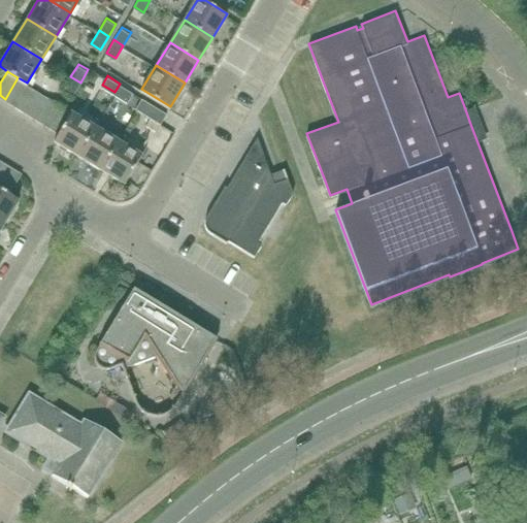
[(72,96),(80,83),(70,76),(63,90),(72,96)]
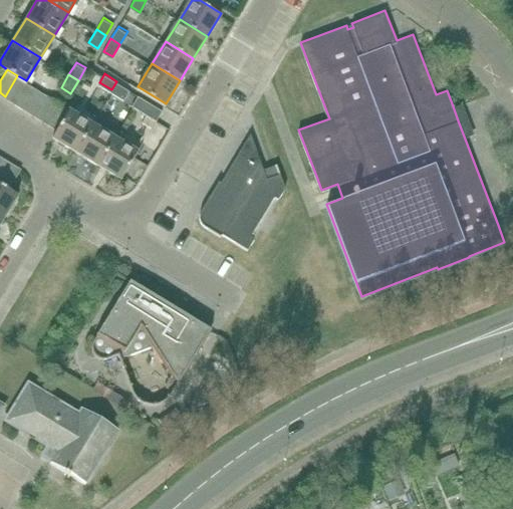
[(27,81),(26,80),(17,75),(5,96),(15,102),(27,81)]
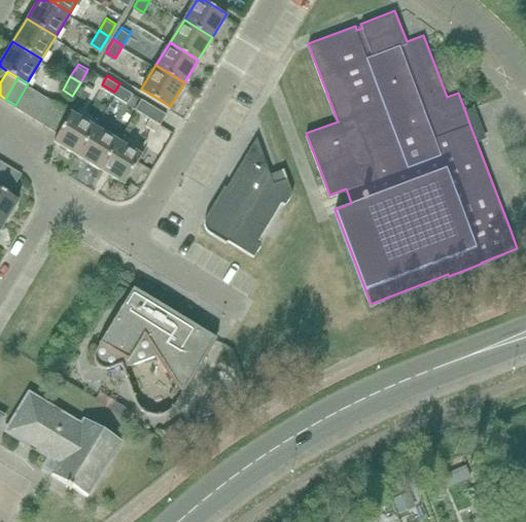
[(25,110),(37,90),(28,83),(15,105),(25,110)]
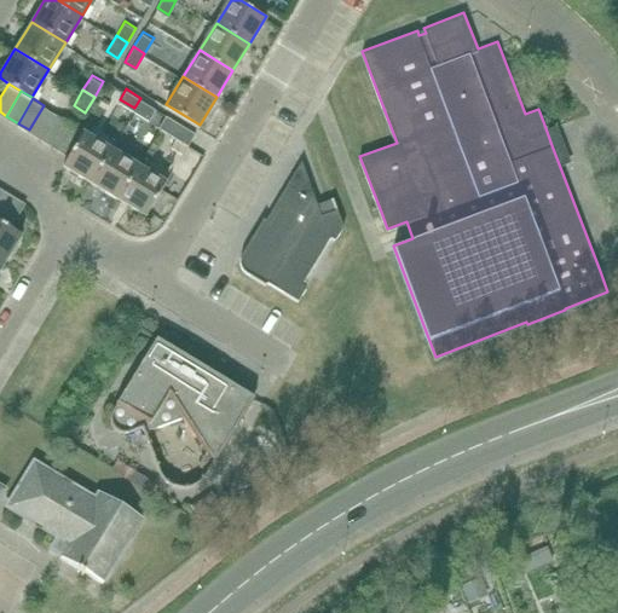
[(140,98),(134,108),(150,117),(156,107),(140,98)]
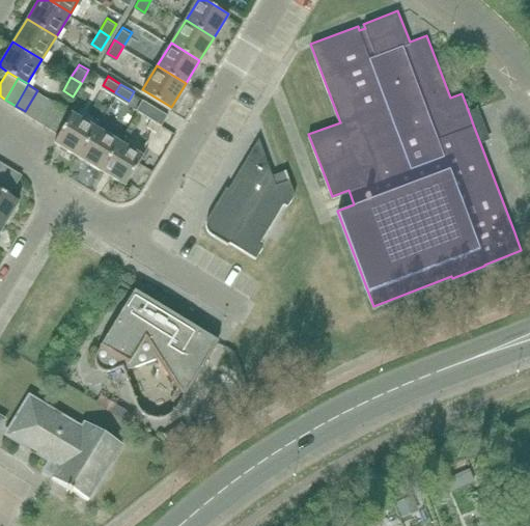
[(35,117),(48,97),(37,90),(25,111),(35,117)]
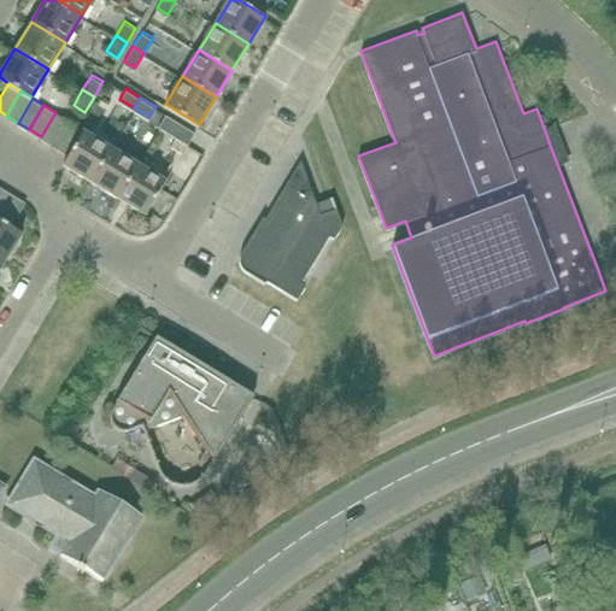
[(52,144),(66,118),(56,112),(41,136),(52,144)]
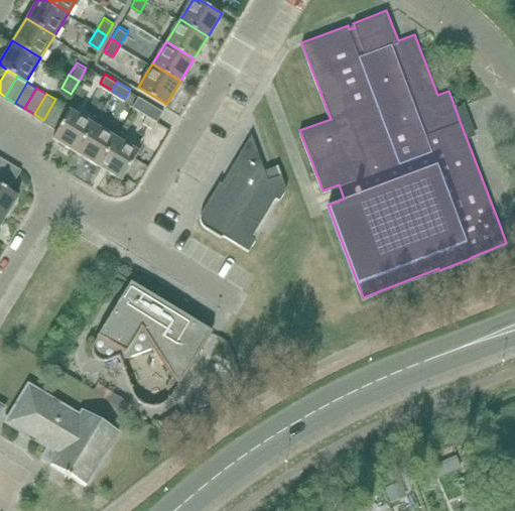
[(157,120),(163,110),(139,95),(133,105),(157,120)]
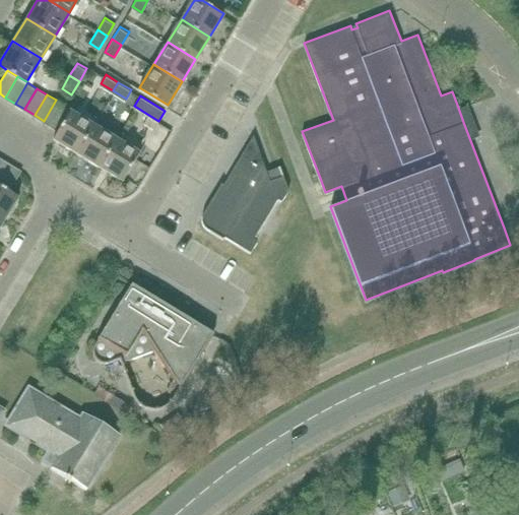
[(58,130),(70,108),(60,102),(48,123),(58,130)]
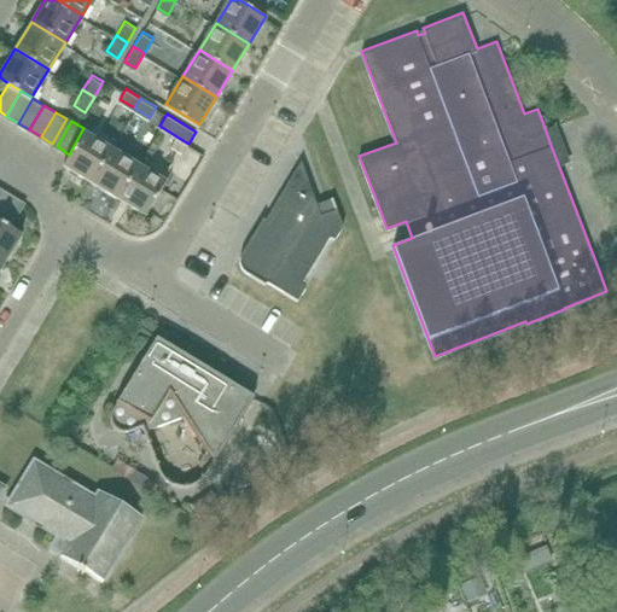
[(91,180),(111,145),(83,128),(69,155),(63,163),(91,180)]
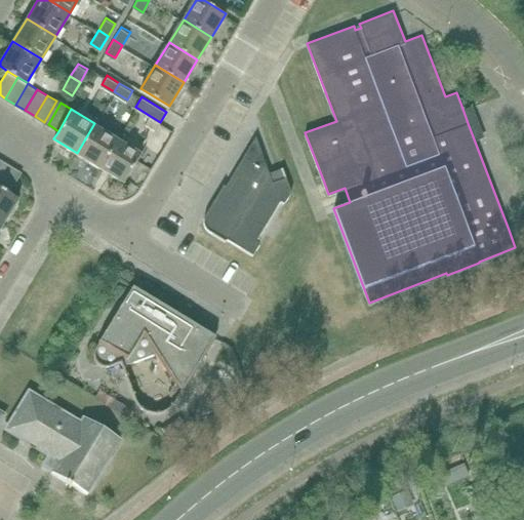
[(99,166),(117,137),(94,123),(77,153),(99,166)]
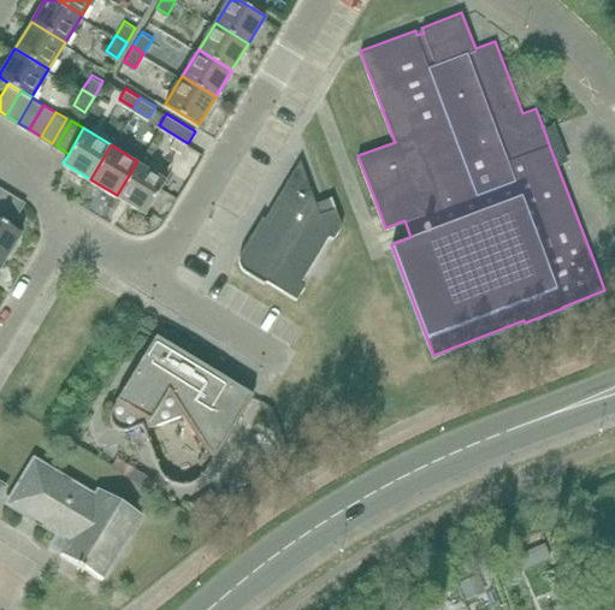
[(311,188),(301,159),(300,159),(265,217),(262,215),(254,229),(256,231),(252,238),(249,237),(241,250),(240,254),(240,259),(240,264),(242,267),(246,270),(265,280),(266,278),(297,297),(305,284),(301,280),(308,267),(329,234),(333,237),(342,224),(331,195),(335,207),(320,212),(314,197),(308,193),(311,188)]
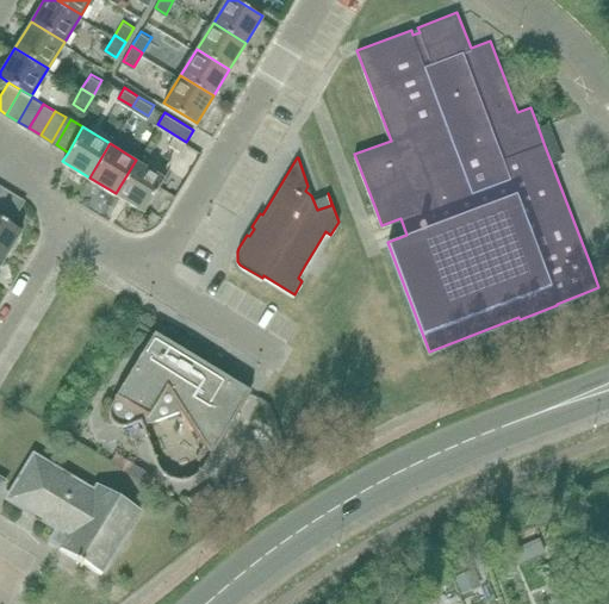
[(165,176),(163,176),(136,160),(116,193),(144,210),(165,176)]
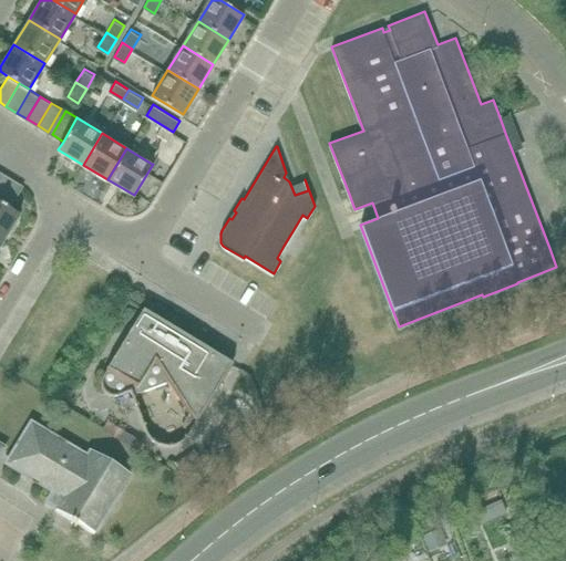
[(0,198),(13,178),(2,172),(0,174),(0,198)]
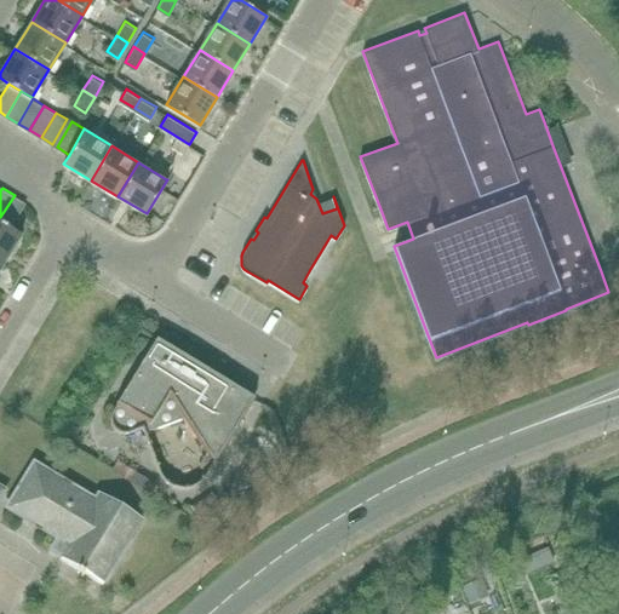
[(0,219),(11,225),(26,201),(15,195),(0,217),(0,219)]
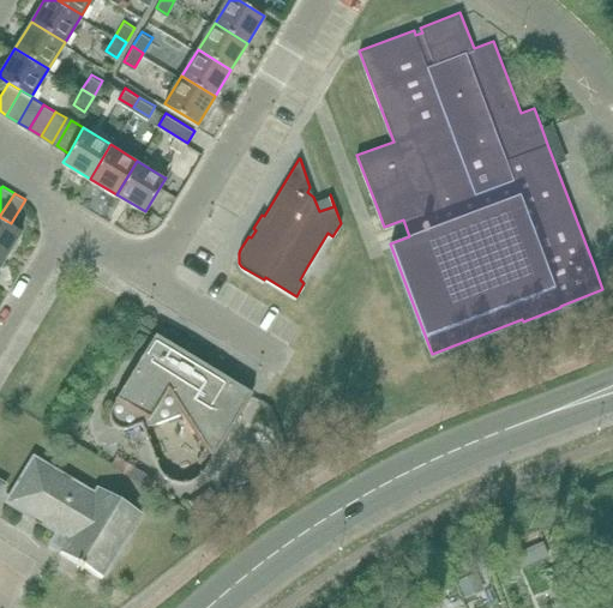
[(11,223),(0,217),(0,254),(5,258),(22,230),(11,223)]
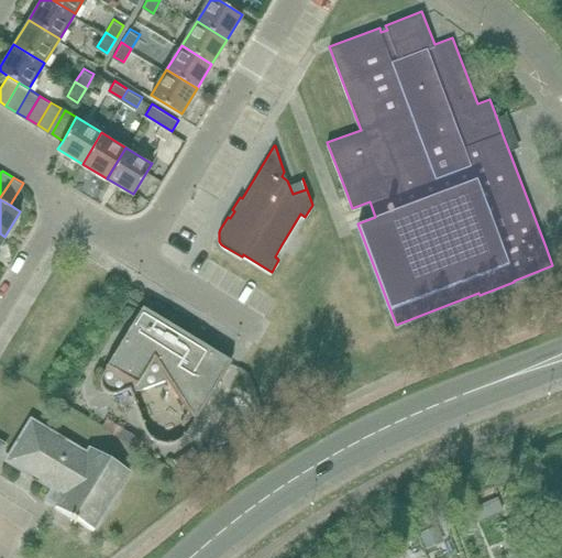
[(213,349),(212,348),(143,306),(102,372),(101,376),(101,382),(103,386),(108,390),(112,392),(118,391),(129,386),(144,426),(145,428),(146,430),(149,433),(150,435),(152,436),(153,438),(160,440),(166,441),(172,441),(178,439),(184,435),(187,430),(229,361),(231,359),(220,353),(220,351),(216,349),(213,349)]
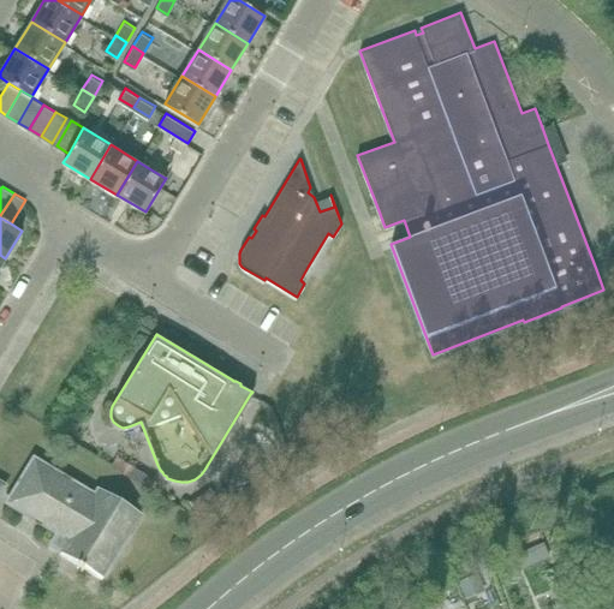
[(95,494),(34,457),(16,488),(9,500),(57,530),(48,544),(78,562),(77,565),(78,566),(81,563),(83,565),(82,567),(83,568),(84,566),(102,577),(139,514),(99,489),(95,494)]
